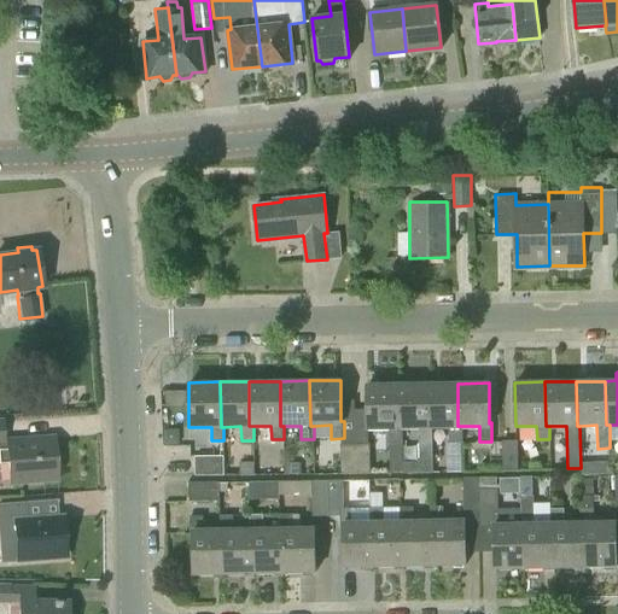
[(402,442),(402,427),(398,427),(397,384),(367,384),(367,427),(389,427),(389,442),(400,442),(402,442)]
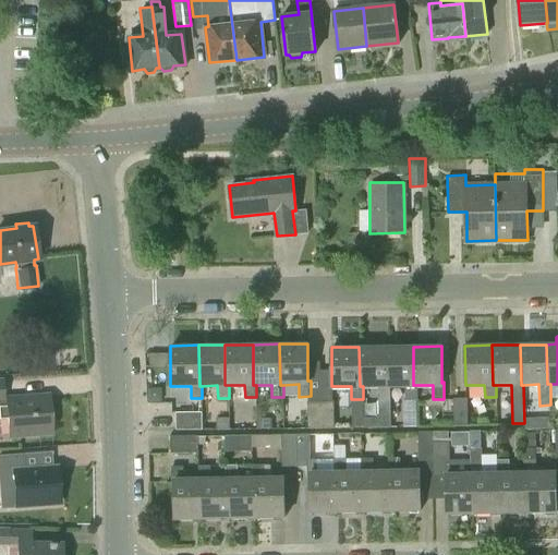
[(360,386),(363,386),(378,386),(378,399),(390,399),(390,385),(387,385),(386,347),(359,347),(360,386)]
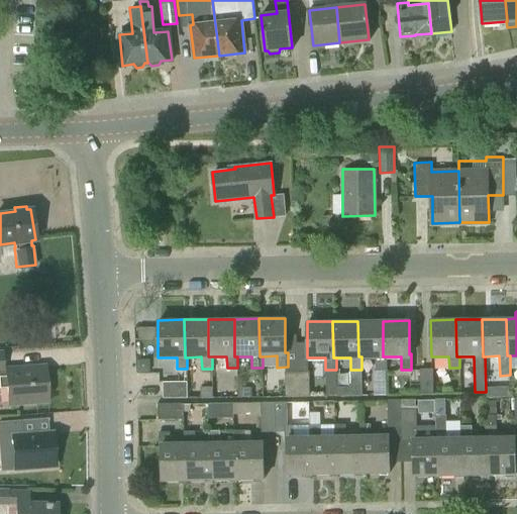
[(383,321),(357,321),(358,356),(362,356),(376,356),(376,370),(387,370),(387,356),(383,356),(383,321)]
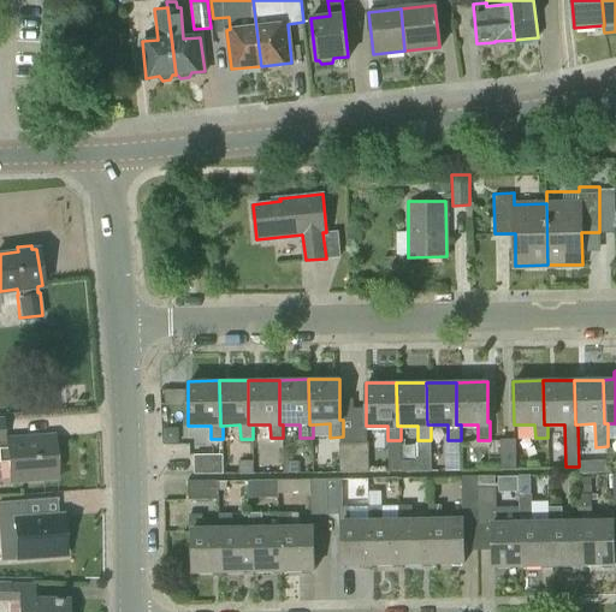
[(0,461),(9,461),(10,480),(57,476),(53,435),(6,439),(5,439),(4,419),(0,419),(0,461)]
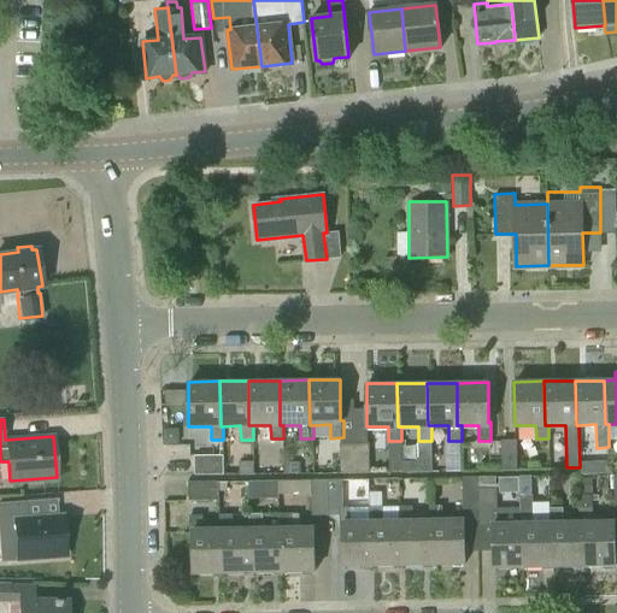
[(501,438),(501,470),(516,469),(516,438),(501,438)]
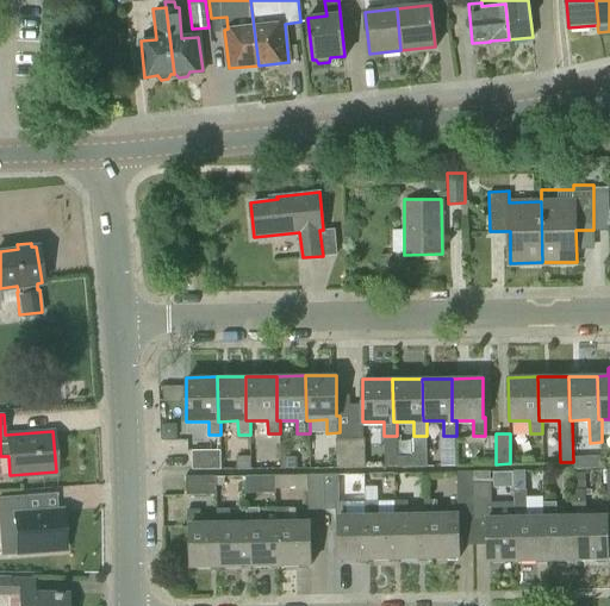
[(336,436),(336,466),(365,466),(365,436),(336,436)]
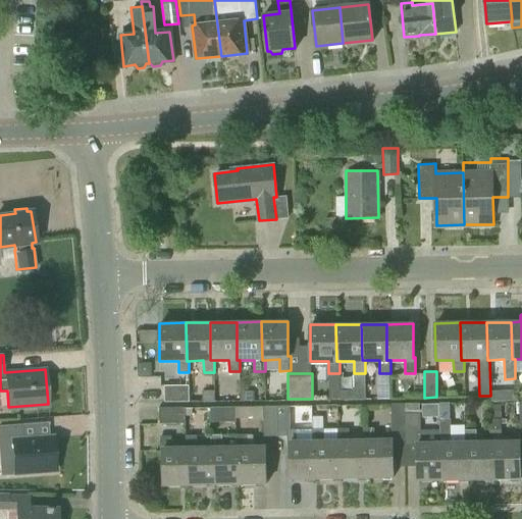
[(164,383),(165,401),(189,400),(189,383),(164,383)]
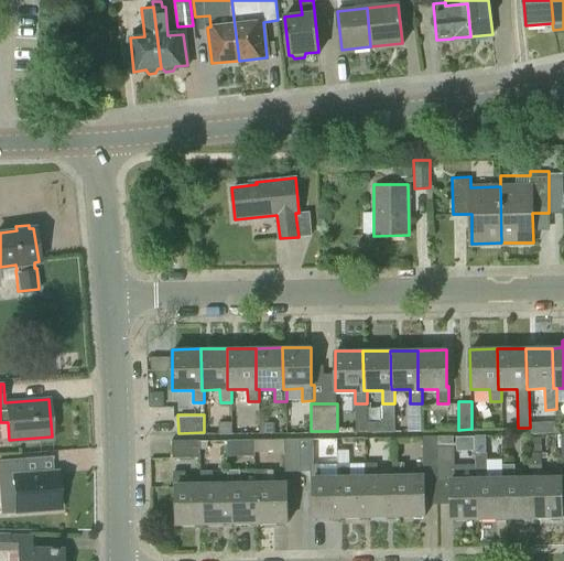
[(462,432),(462,448),(492,448),(492,432),(462,432)]
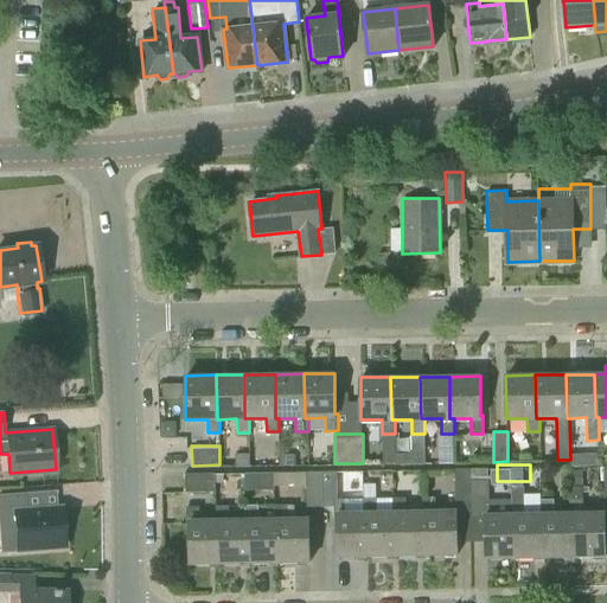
[(471,467),(455,467),(455,469),(457,500),(471,500),(471,467)]
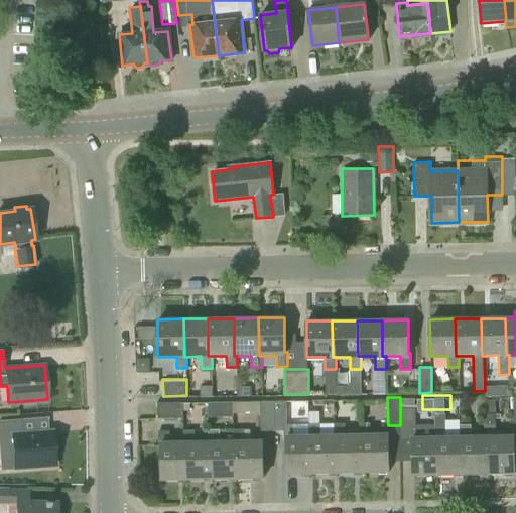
[(400,397),(400,425),(412,425),(413,460),(413,474),(440,474),(439,437),(435,437),(435,423),(434,423),(415,423),(415,407),(414,407),(414,397),(400,397)]
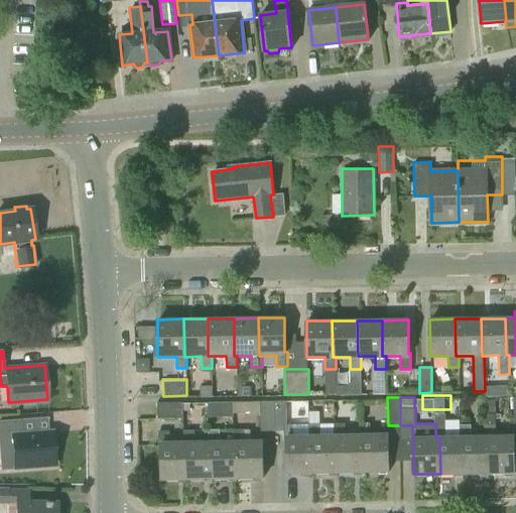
[(486,423),(485,423),(486,436),(490,436),(491,473),(514,473),(514,456),(515,455),(515,430),(514,431),(514,436),(496,436),(495,398),(485,399),(486,423)]
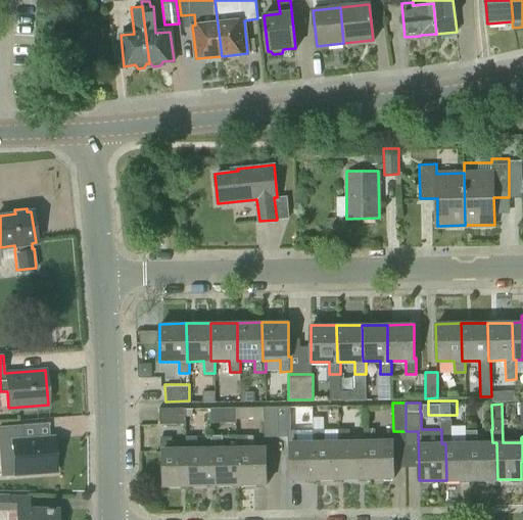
[(185,406),(159,406),(159,423),(185,423),(185,406)]
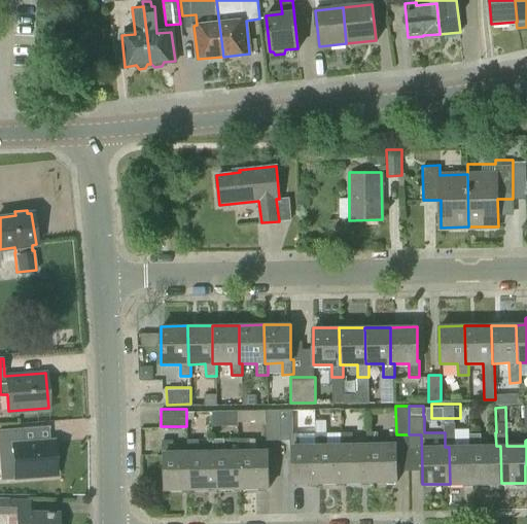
[(238,421),(238,409),(212,410),(212,425),(238,425),(238,421)]
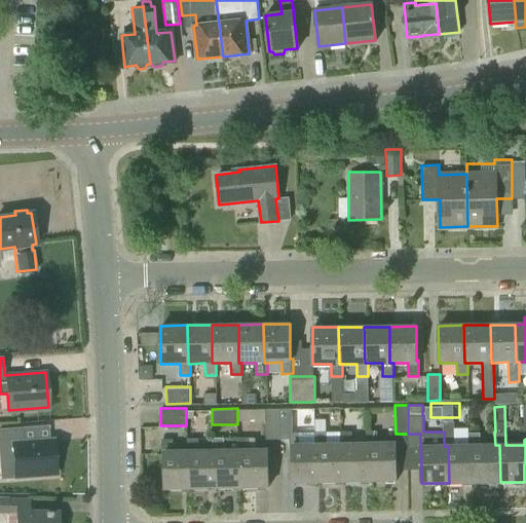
[(265,438),(279,438),(279,408),(237,408),(237,420),(265,420),(265,438)]
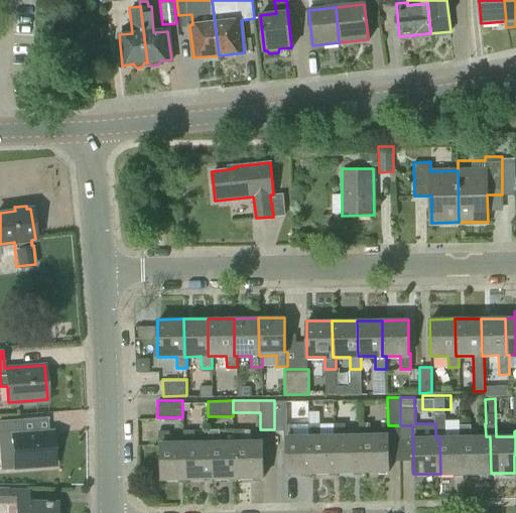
[(274,400),(274,429),(286,429),(286,435),(287,474),(313,473),(312,434),(308,434),(295,435),(295,423),(286,423),(286,400),(274,400)]
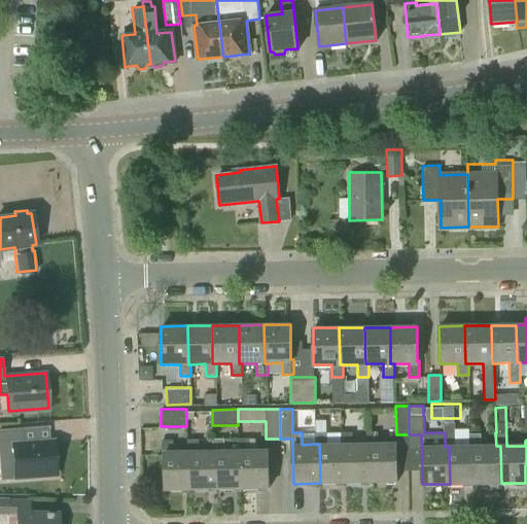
[(444,422),(444,432),(445,432),(445,447),(449,447),(450,484),(476,483),(475,446),(469,447),(469,433),(454,433),(454,422),(444,422)]
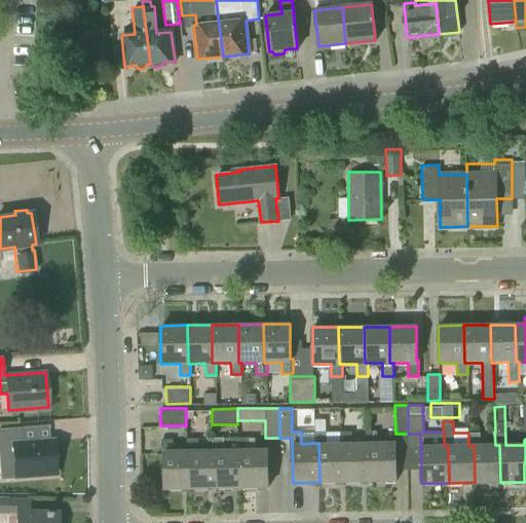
[(10,428),(0,428),(0,462),(13,461),(14,477),(54,474),(52,439),(49,439),(24,441),(22,427),(10,428)]
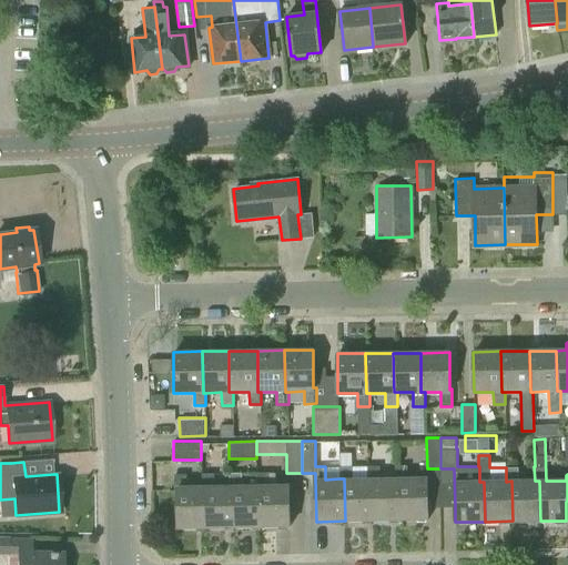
[(340,466),(340,478),(344,478),(345,521),(373,521),(372,478),(368,478),(367,478),(352,478),(352,465),(340,465),(340,466)]
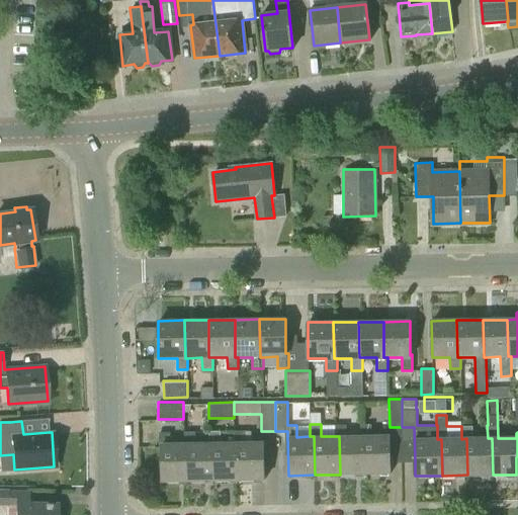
[(340,475),(365,475),(364,435),(346,436),(346,424),(335,424),(335,436),(336,436),(339,436),(340,475)]
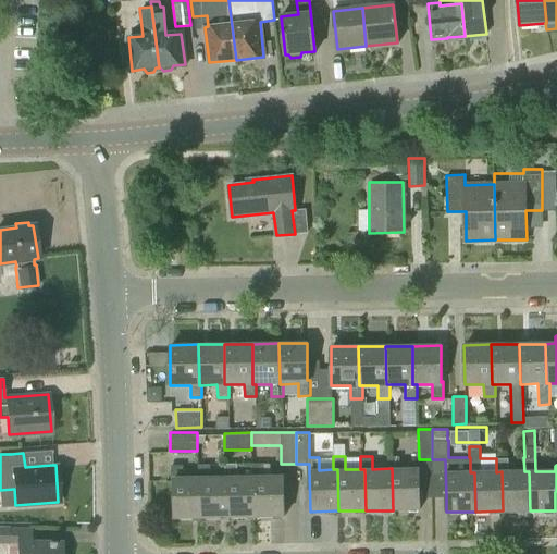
[(392,468),(393,511),(419,509),(419,496),(419,468),(400,468),(399,456),(393,456),(393,468),(392,468)]
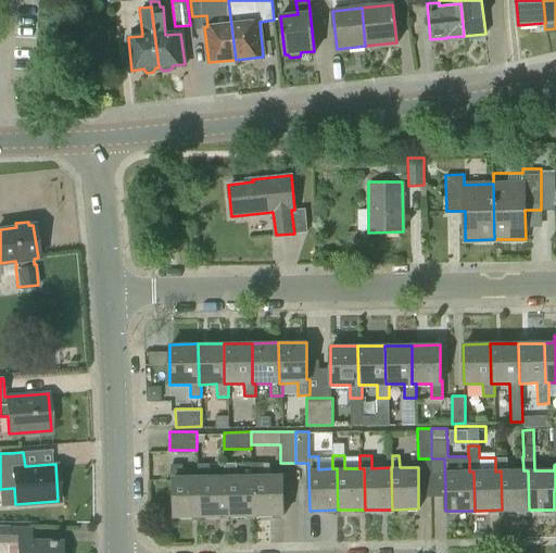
[(507,456),(495,457),(495,472),(501,470),(502,510),(529,510),(528,470),(523,470),(522,456),(521,456),(522,470),(507,470),(507,456)]
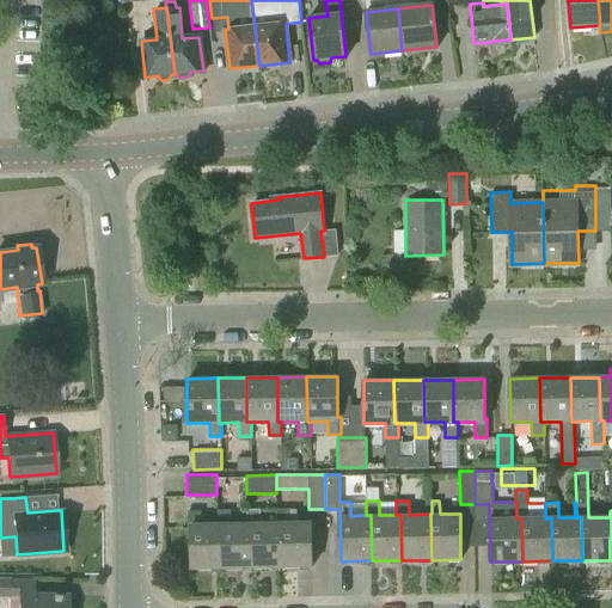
[(246,508),(246,523),(252,523),(254,566),(282,565),(281,522),(276,523),(261,523),(259,508),(246,508)]
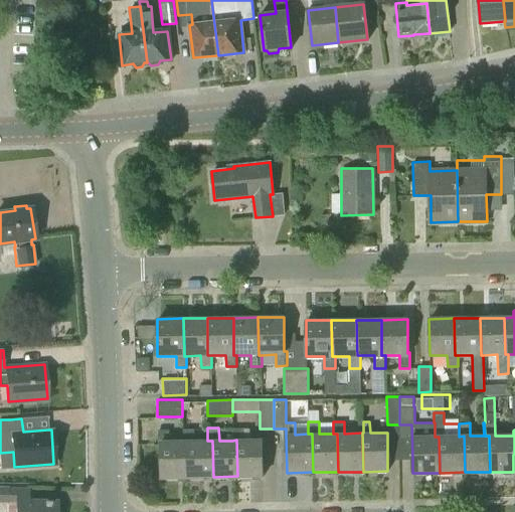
[(232,428),(232,441),(236,440),(237,476),(263,476),(262,440),(243,440),(243,428),(232,428)]
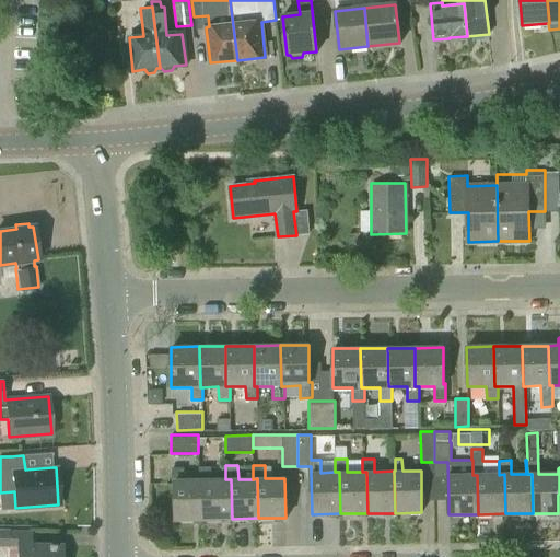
[(198,466),(199,479),(203,479),(205,519),(232,519),(231,479),(225,479),(211,479),(211,466),(198,466)]
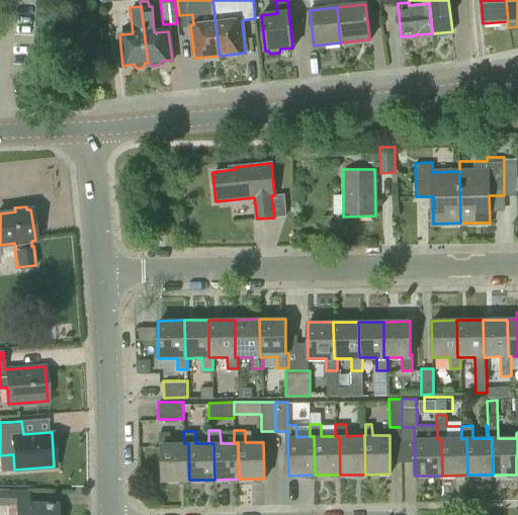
[(188,443),(184,443),(170,444),(170,432),(159,432),(159,448),(162,447),(163,481),(189,480),(188,443)]
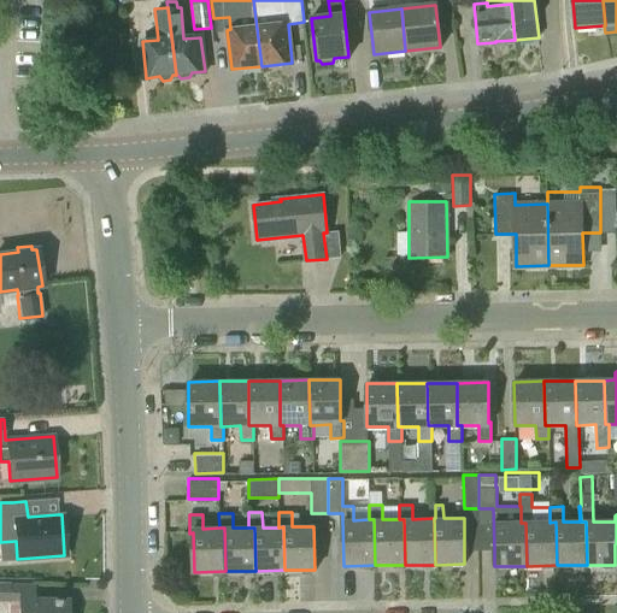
[(0,600),(10,601),(10,582),(0,582),(0,600)]
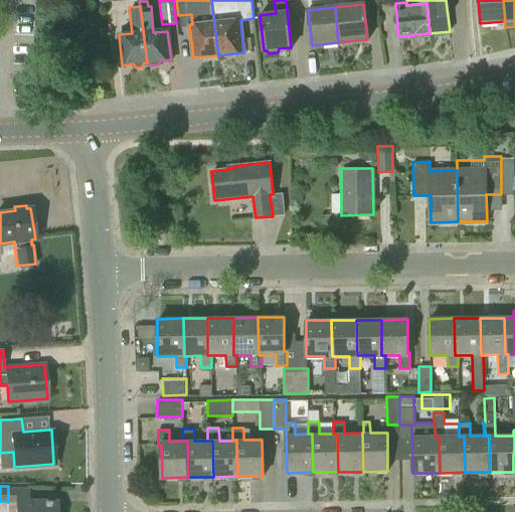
[(55,511),(56,501),(17,500),(16,511),(55,511)]
